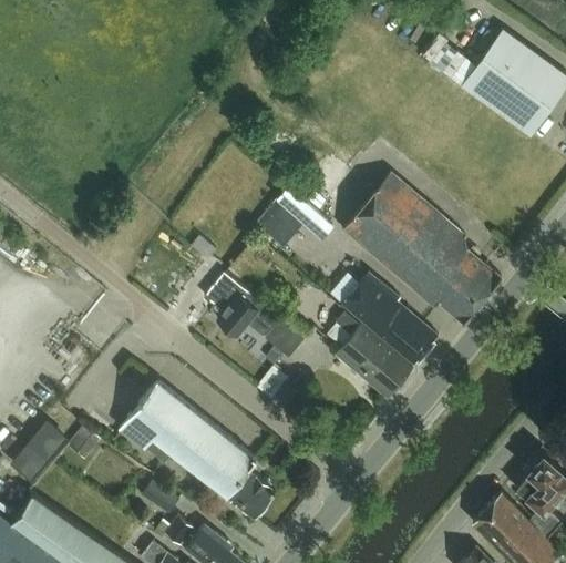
[(565,86),(565,77),(501,31),(461,86),(531,137),(565,86)]
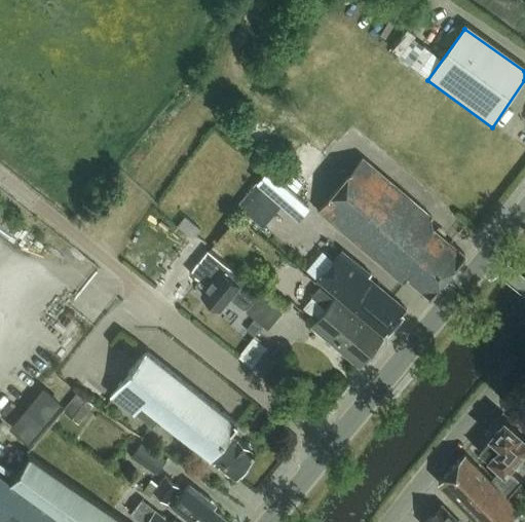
[(429,300),(458,265),(464,258),(433,231),(430,221),(432,220),(362,160),(319,213),(404,287),(408,282),(426,298),(429,300)]
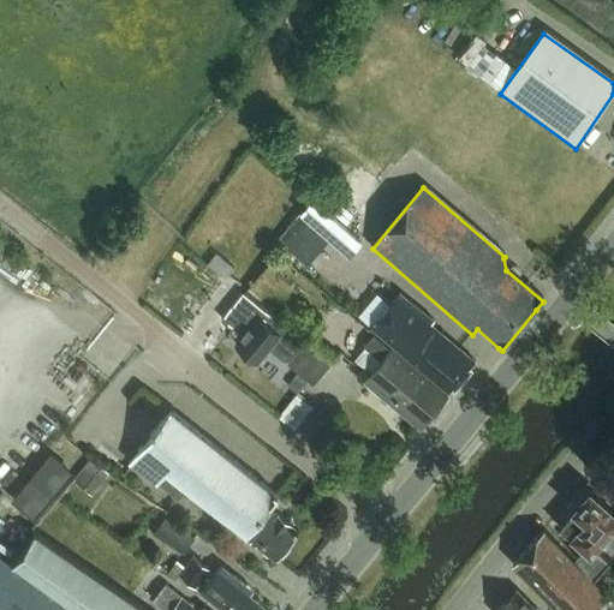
[(313,203),(310,205),(278,245),(308,270),(331,243),(349,258),(361,243),(313,203)]
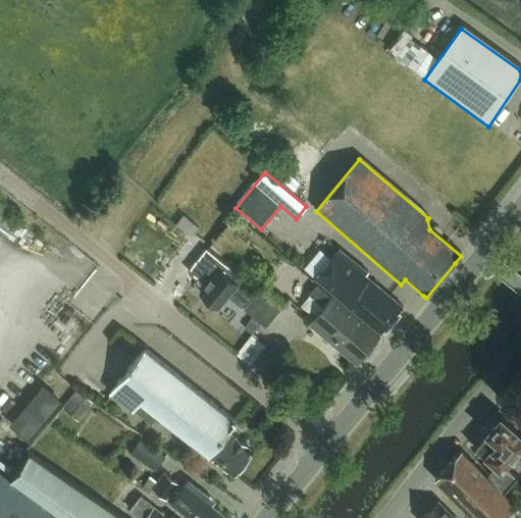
[(242,310),(255,294),(240,281),(242,278),(206,251),(203,254),(187,273),(197,281),(194,286),(202,292),(200,295),(218,310),(227,299),(242,310)]
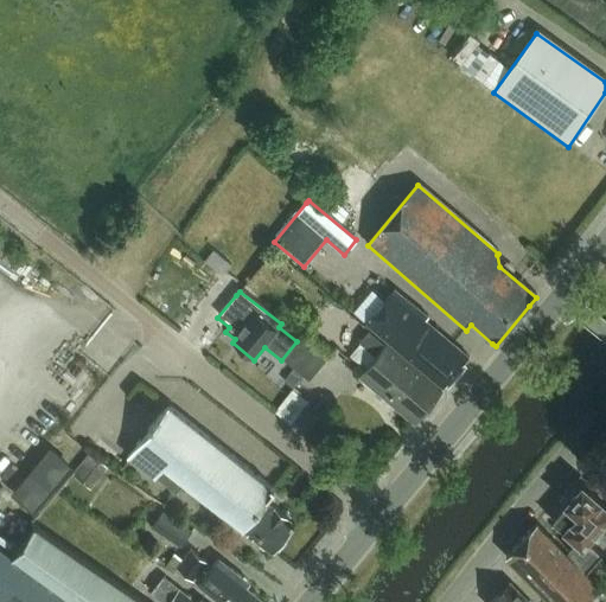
[(445,390),(470,360),(425,324),(428,320),(394,293),(367,326),(445,390)]
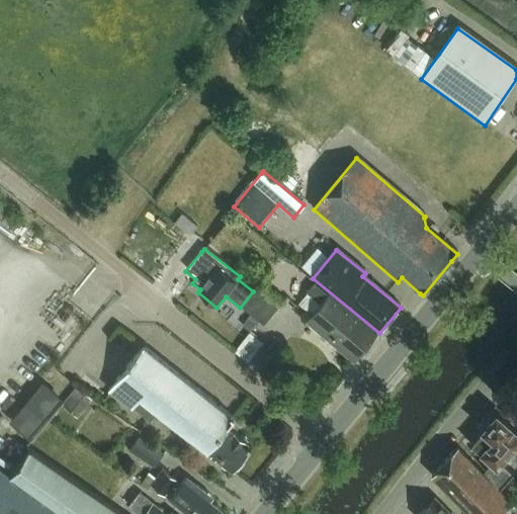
[(312,319),(307,324),(354,362),(376,336),(315,284),(307,294),(308,295),(321,307),(312,319)]
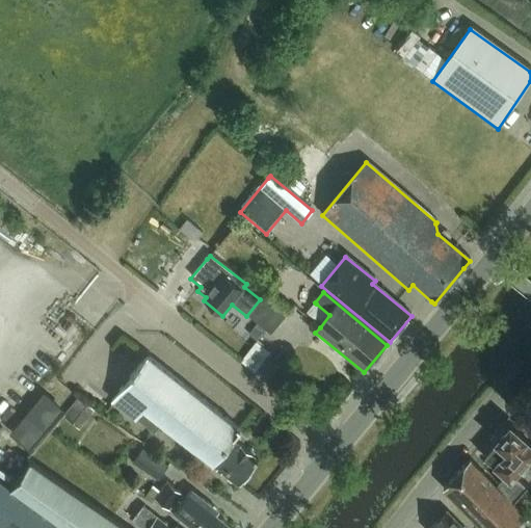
[(270,337),(289,314),(266,295),(248,318),(270,337)]
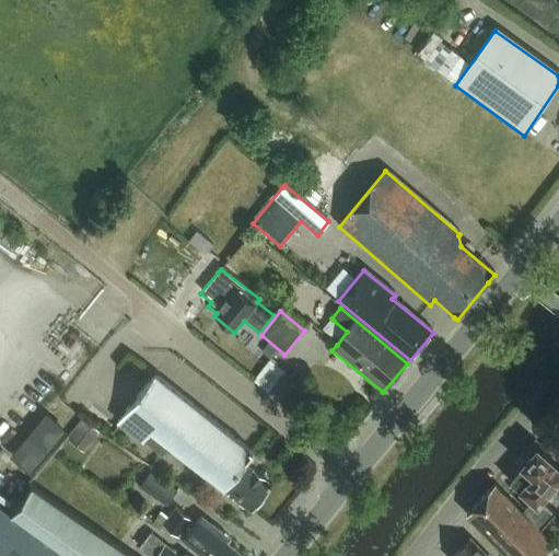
[(270,361),(279,349),(271,344),(263,356),(270,361)]
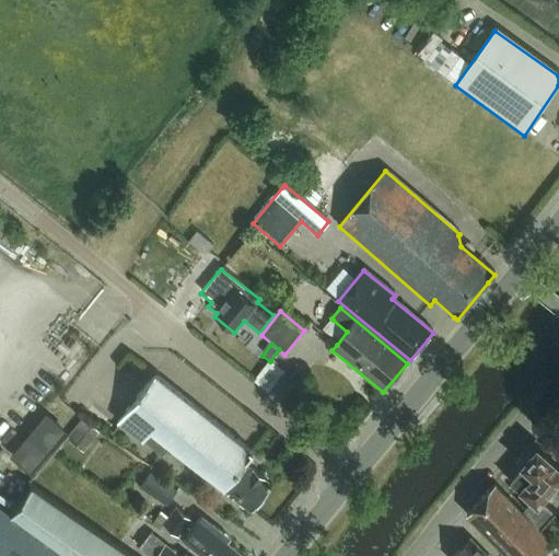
[(268,395),(284,374),(270,363),(254,384),(268,395)]
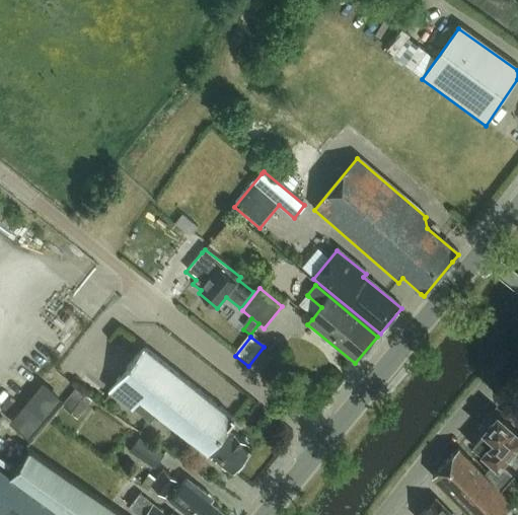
[(157,416),(227,471),(230,473),(250,448),(226,428),(233,421),(143,349),(107,392),(132,412),(132,411),(150,425),(157,416)]
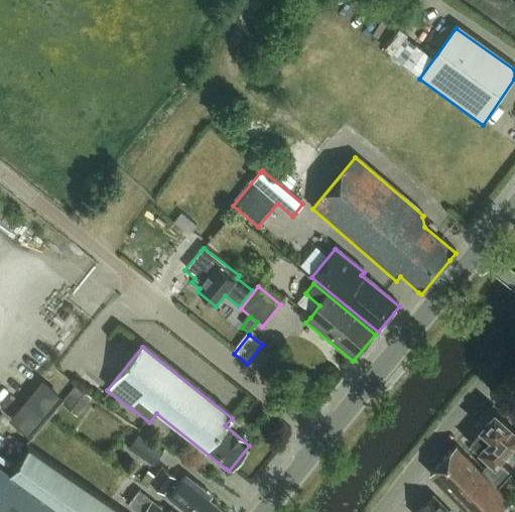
[(77,389),(63,408),(78,418),(92,400),(77,389)]
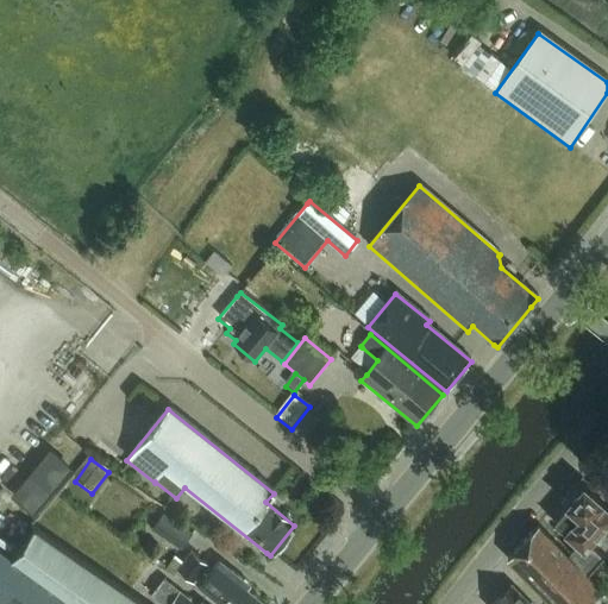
[(570,507),(553,526),(575,546),(569,553),(588,576),(603,558),(589,545),(607,524),(607,511),(583,491),(575,491),(569,498),(570,507)]
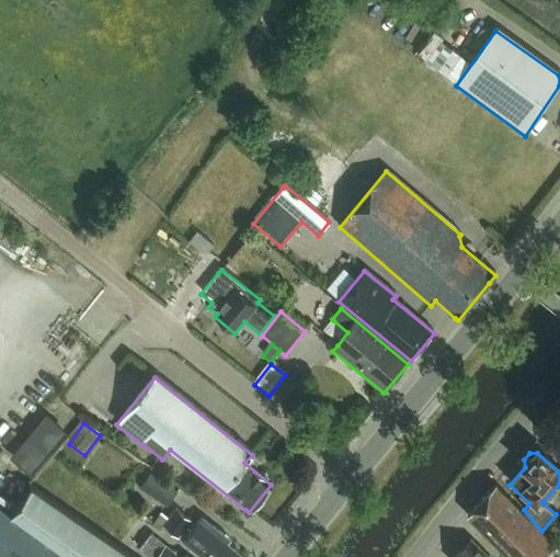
[(168,510),(178,495),(150,476),(140,492),(168,510)]
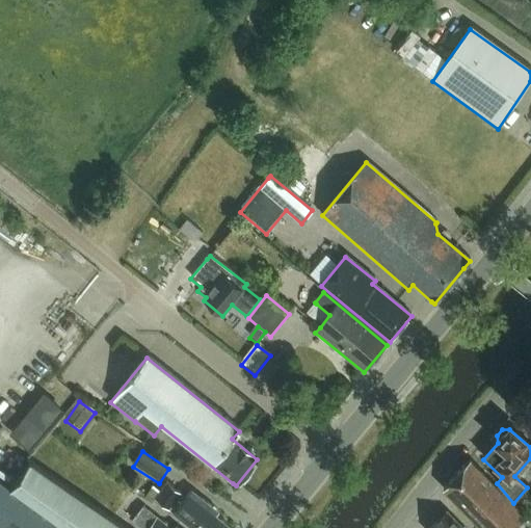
[(470,462),(463,468),(443,491),(479,527),(515,527),(525,519),(470,462)]
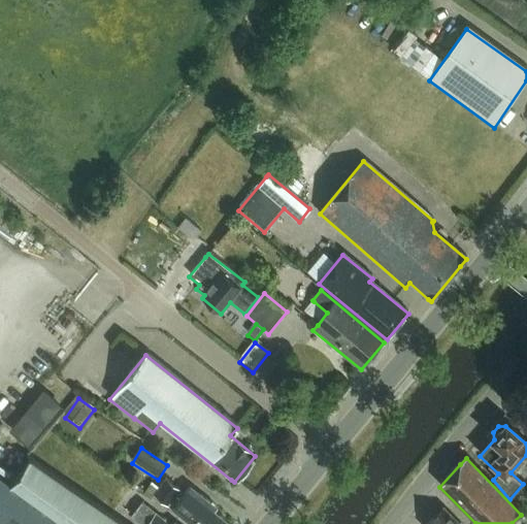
[(120,523),(29,461),(11,487),(0,479),(0,523),(120,523)]
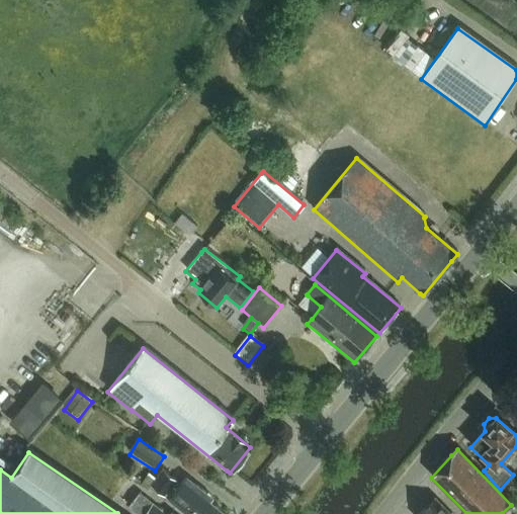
[(186,510),(190,513),(221,513),(203,499),(206,496),(186,480),(181,486),(164,472),(151,488),(164,499),(168,495),(171,498),(169,501),(183,513),(186,510)]
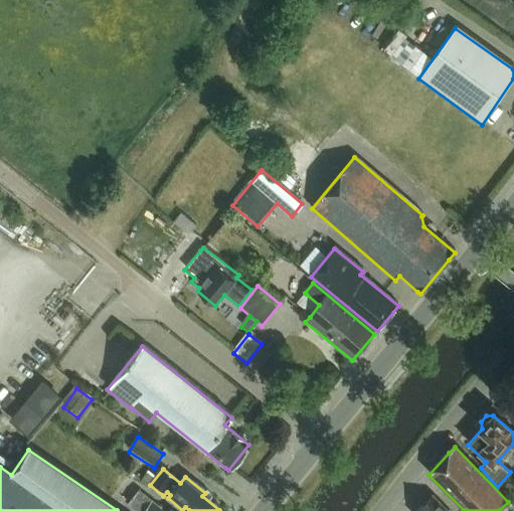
[(160,510),(138,493),(128,505),(135,510),(160,510)]
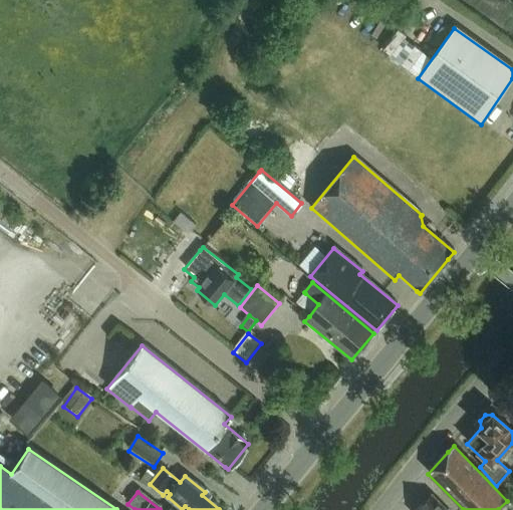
[(444,509),(431,497),(418,509),(444,509)]
